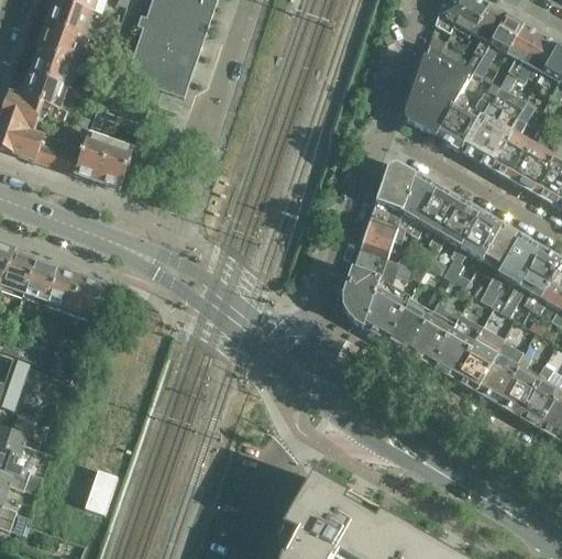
[(51,7),(48,6),(44,18),(46,19),(46,21),(85,35),(92,12),(57,0),(54,0),(51,7)]
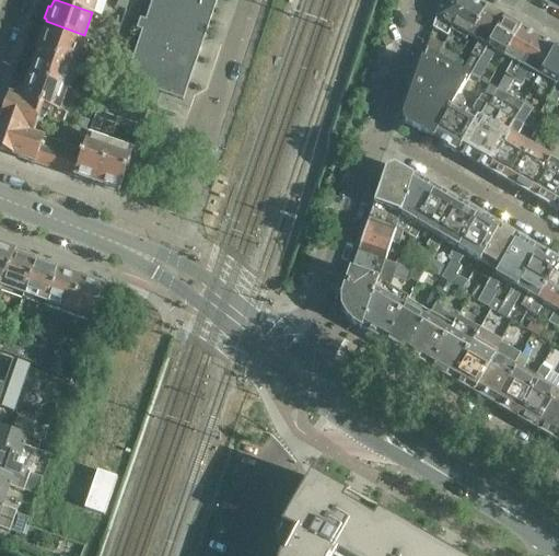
[(57,0),(92,12),(96,0),(57,0)]
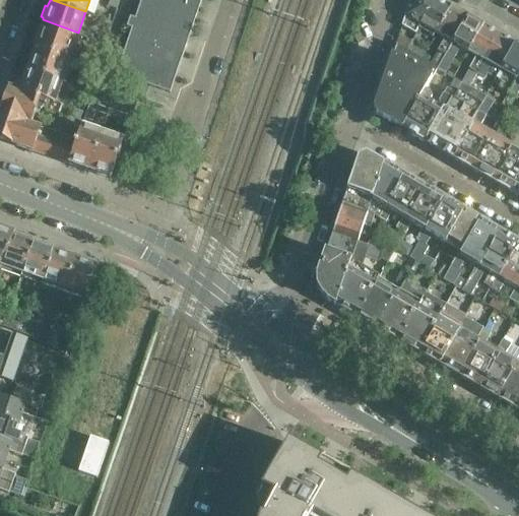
[(130,25),(115,71),(169,89),(176,70),(187,37),(199,0),(139,0),(134,15),(129,13),(126,23),(130,25)]
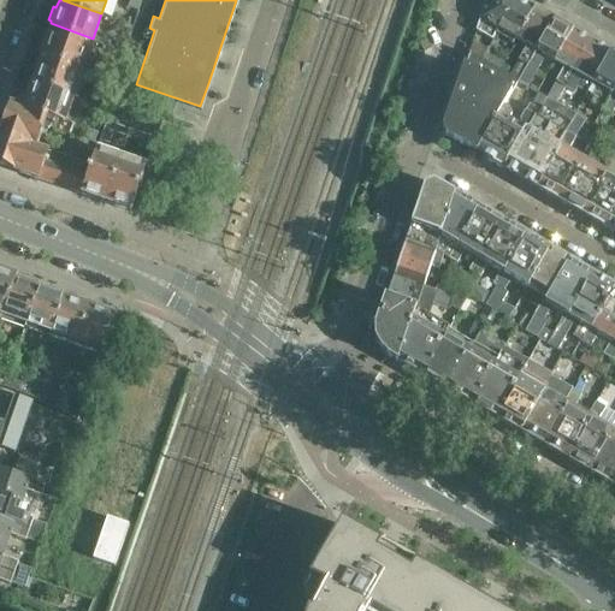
[(485,0),(479,16),(475,27),(491,35),(496,25),(510,0),(485,0)]
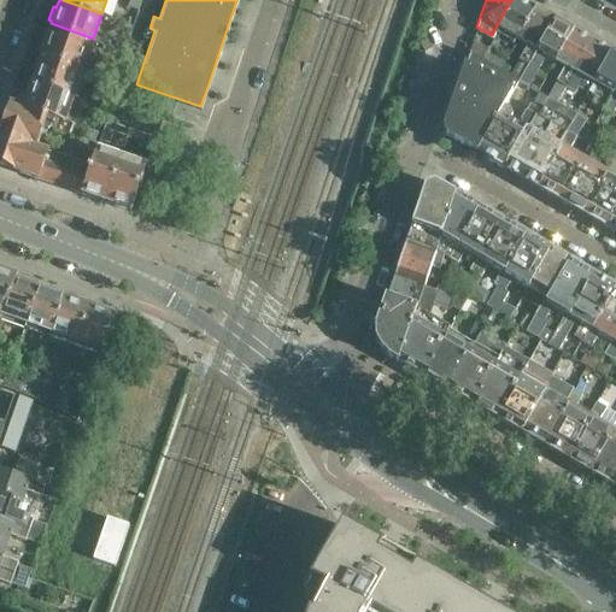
[(511,0),(497,25),(516,36),(535,4),(528,0),(511,0)]
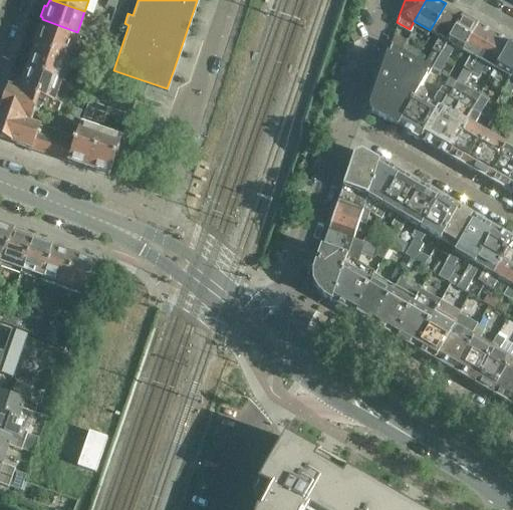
[(446,3),(430,30),(438,34),(431,47),(432,47),(424,60),(430,64),(461,12),(446,3)]
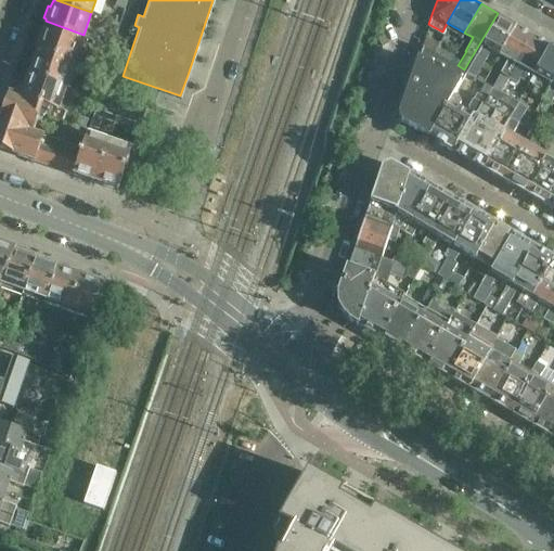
[(515,23),(498,13),(464,69),(468,72),(474,75),(491,48),(499,52),(515,23)]
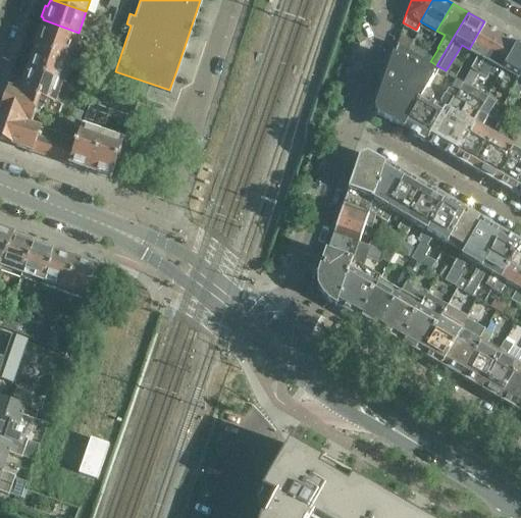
[(36,39),(34,45),(70,57),(79,33),(43,19),(40,28),(38,27),(34,38),(36,39)]
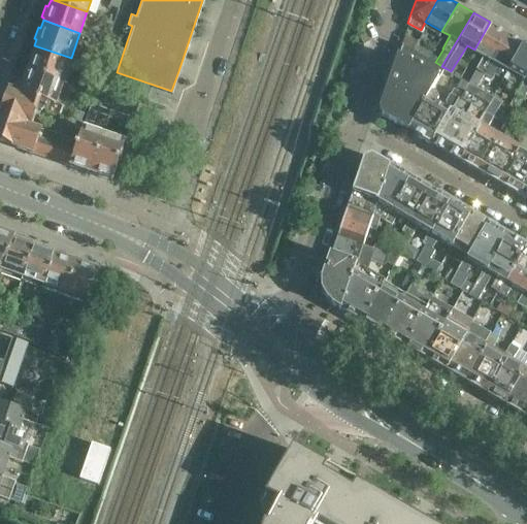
[(490,22),(474,50),(483,54),(468,80),(475,85),(491,59),(506,31),(490,22)]
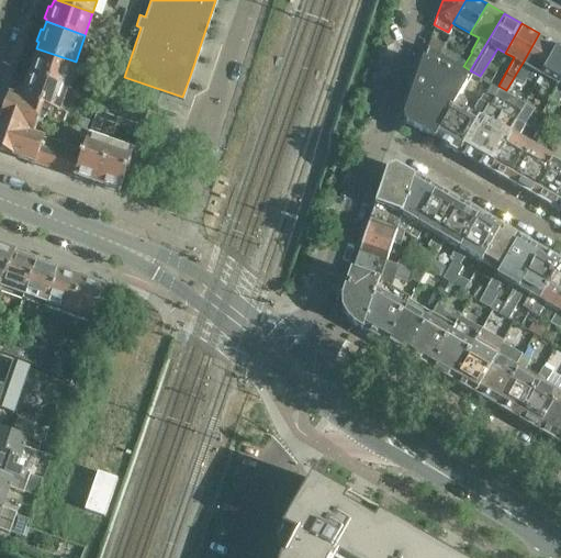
[(94,37),(112,44),(114,38),(97,32),(94,37)]
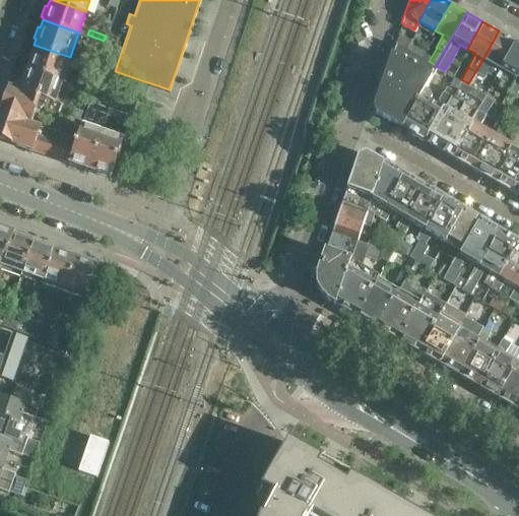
[(499,30),(483,58),(478,65),(468,83),(477,89),(489,71),(495,74),(499,67),(514,40),(499,30)]
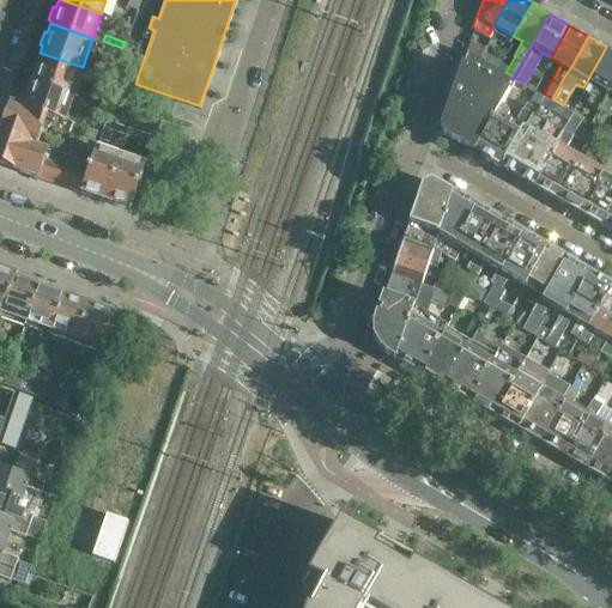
[(466,49),(479,56),(484,46),(470,37),(466,49)]
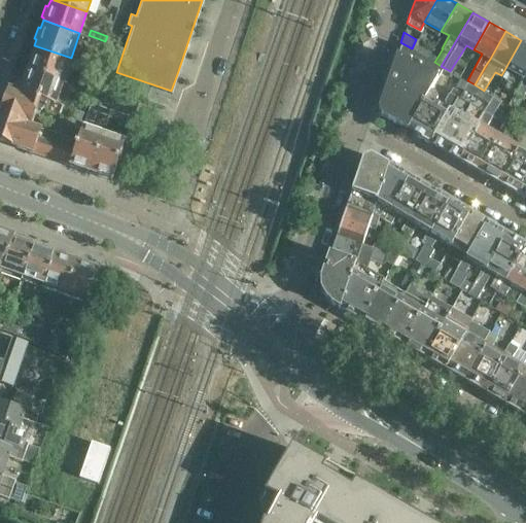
[(525,42),(521,40),(505,68),(501,75),(509,80),(505,85),(514,90),(522,77),(525,68),(525,42)]
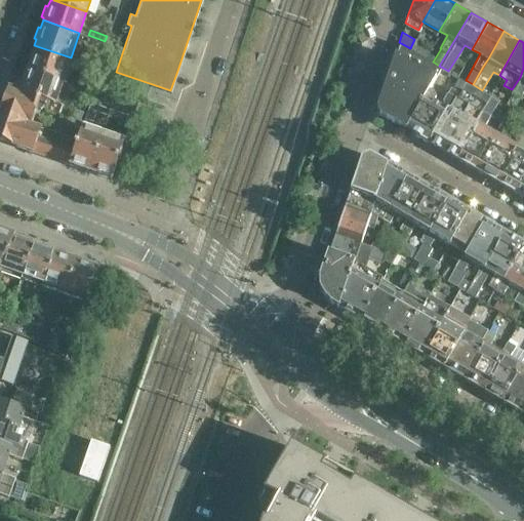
[(414,41),(410,48),(424,56),(428,49),(414,41)]
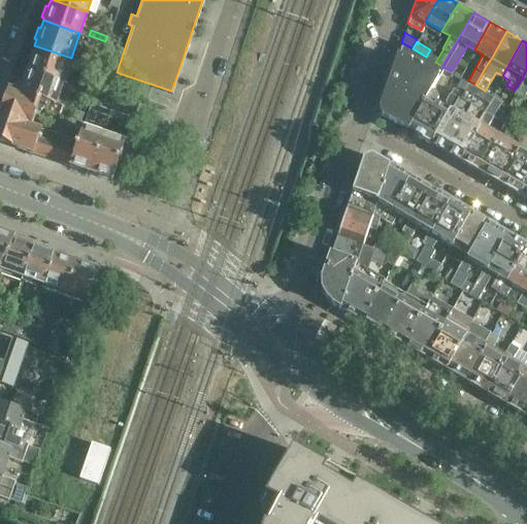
[(401,42),(379,107),(382,112),(407,128),(427,95),(437,76),(438,77),(443,67),(435,62),(426,57),(413,48),(401,42)]
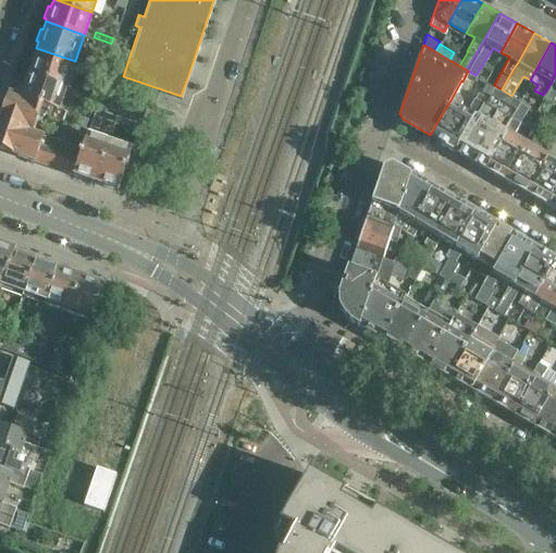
[(29,69),(27,72),(69,87),(75,71),(91,76),(95,68),(75,61),(36,48),(33,58),(32,57),(27,68),(29,69)]
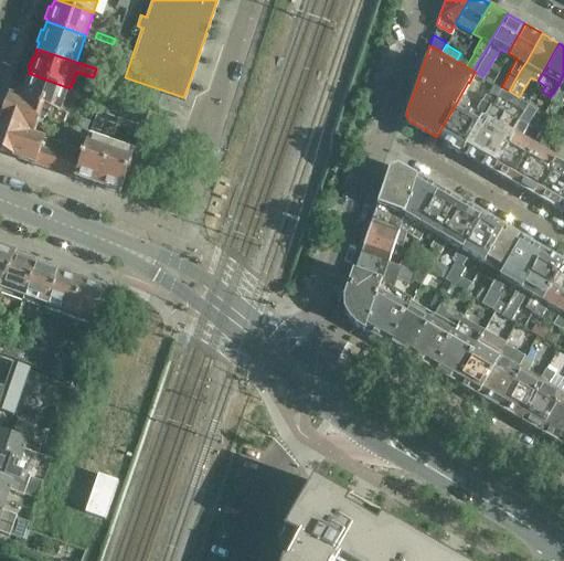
[(8,92),(8,93),(14,95),(14,96),(43,106),(60,110),(60,109),(62,110),(80,116),(88,119),(92,109),(65,101),(70,88),(28,73),(28,75),(25,75),(22,85),(23,85),(23,87),(17,85),(13,93),(8,92)]
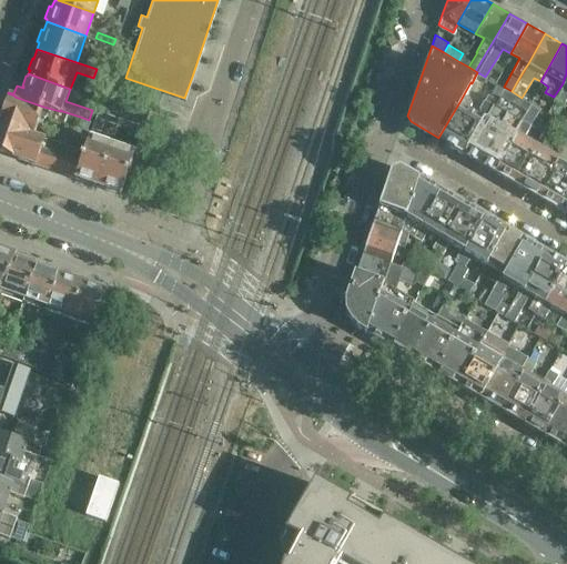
[(566,73),(563,83),(555,97),(563,101),(566,93),(566,73)]
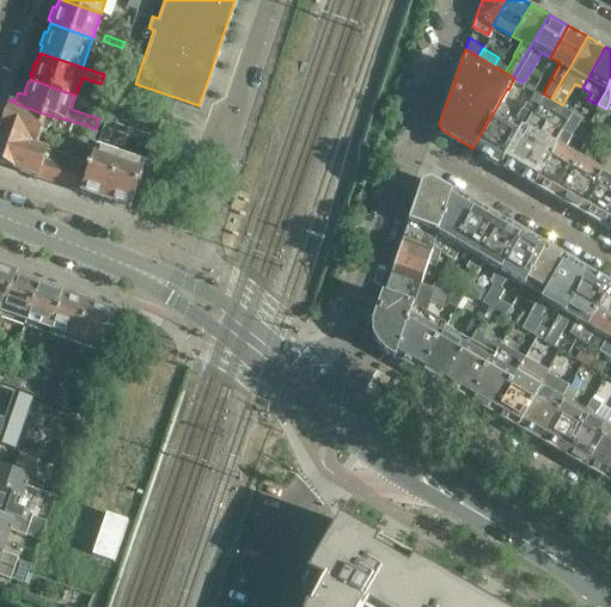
[(535,103),(541,92),(532,87),(526,98),(535,103)]
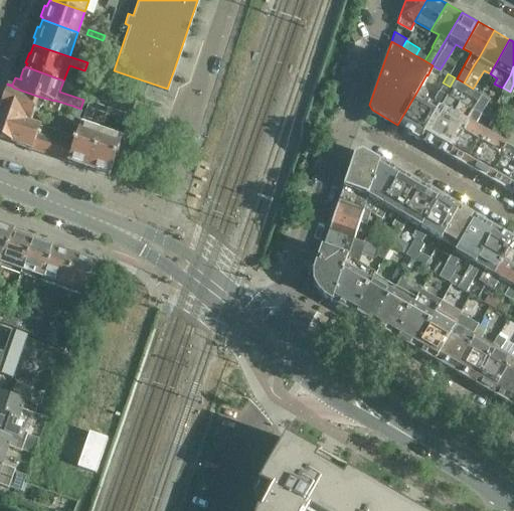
[(438,106),(420,137),(449,154),(468,122),(485,95),(481,93),(477,91),(473,89),(464,82),(455,77),(450,87),(445,94),(438,106)]
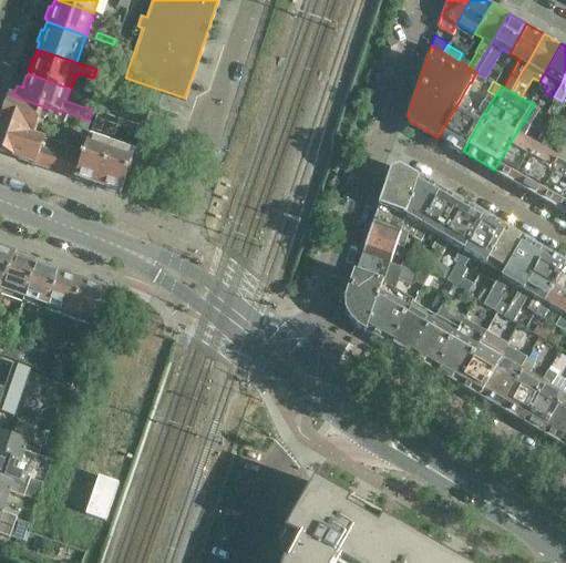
[(105,112),(126,120),(142,125),(148,106),(103,91),(91,125),(100,129),(105,112)]
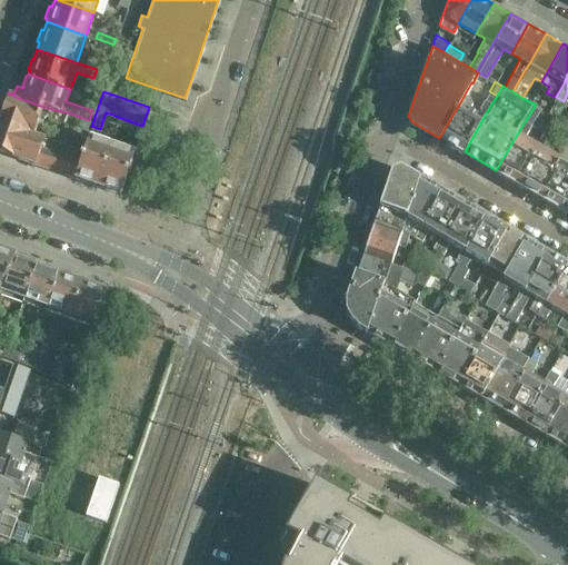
[(8,93),(0,115),(0,124),(32,135),(33,134),(36,124),(38,125),(47,116),(63,122),(67,115),(60,111),(43,107),(15,97),(15,96),(8,93)]
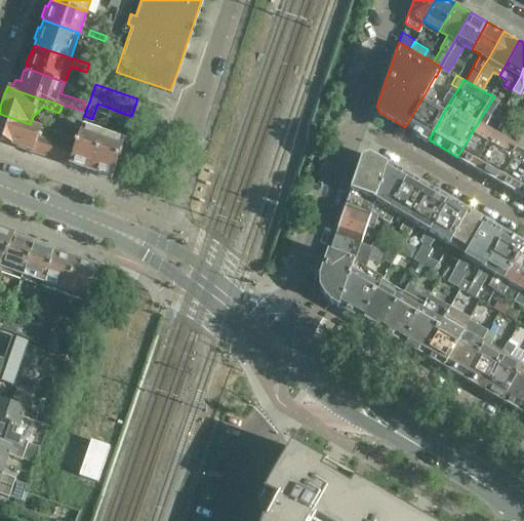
[(425,94),(405,127),(429,139),(446,108),(453,95),(440,88),(433,99),(425,94)]
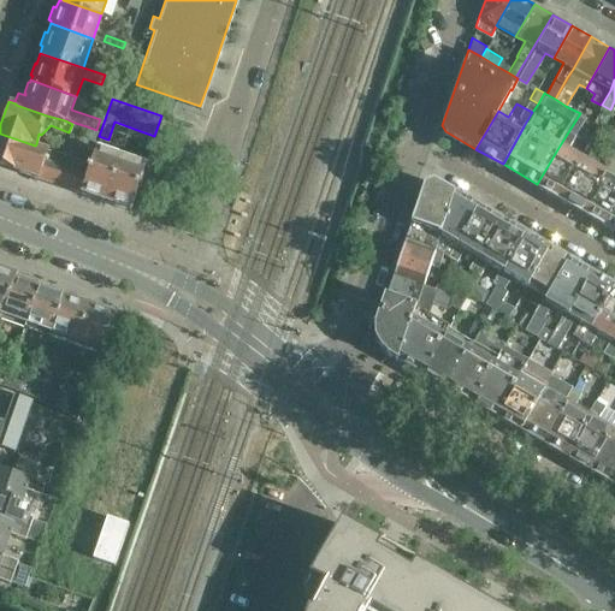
[(560,146),(537,184),(560,197),(584,155),(572,148),(589,119),(580,113),(560,146)]
